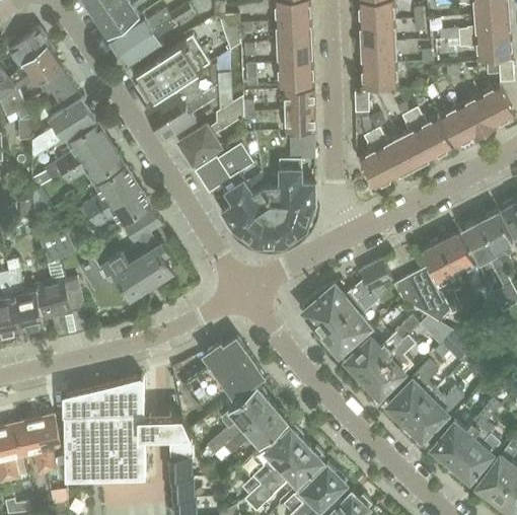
[(92,0),(86,4),(96,20),(128,0),(92,0)]
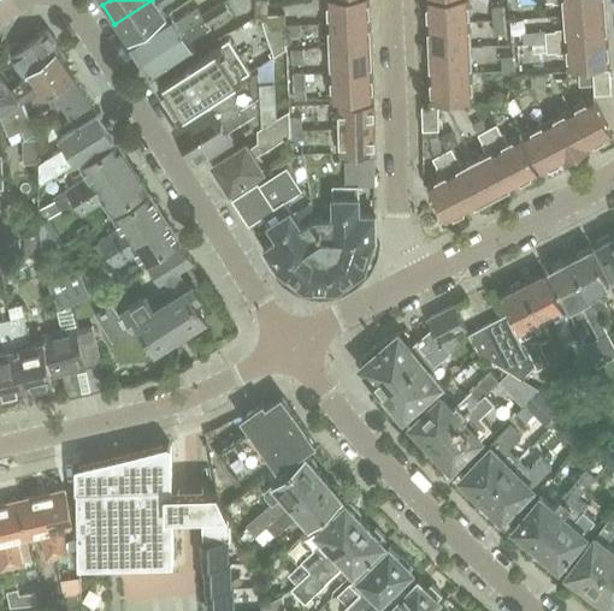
[(152,0),(114,24),(125,41),(164,17),(160,11),(176,0),(152,0)]
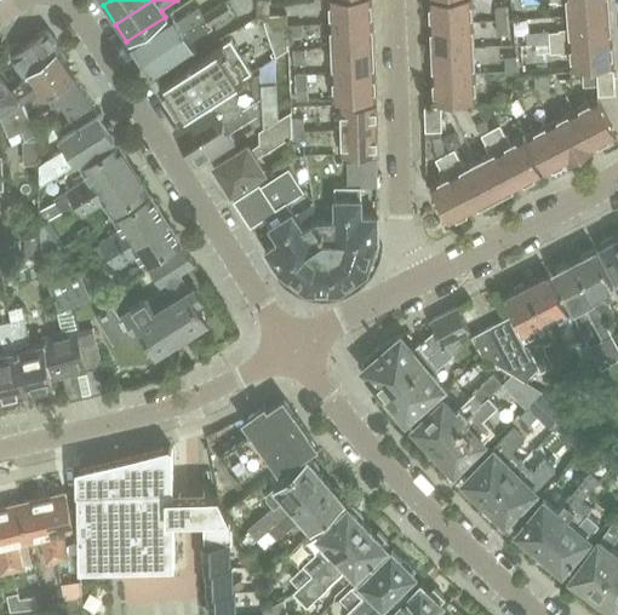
[(326,0),(328,26),(370,24),(368,0),(326,0)]
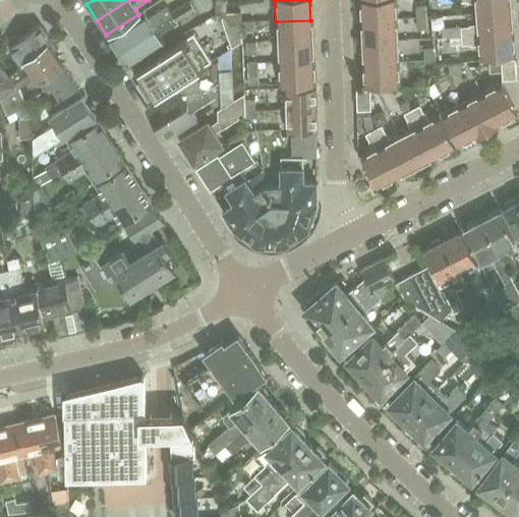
[(360,23),(394,21),(393,0),(385,0),(359,1),(360,23)]
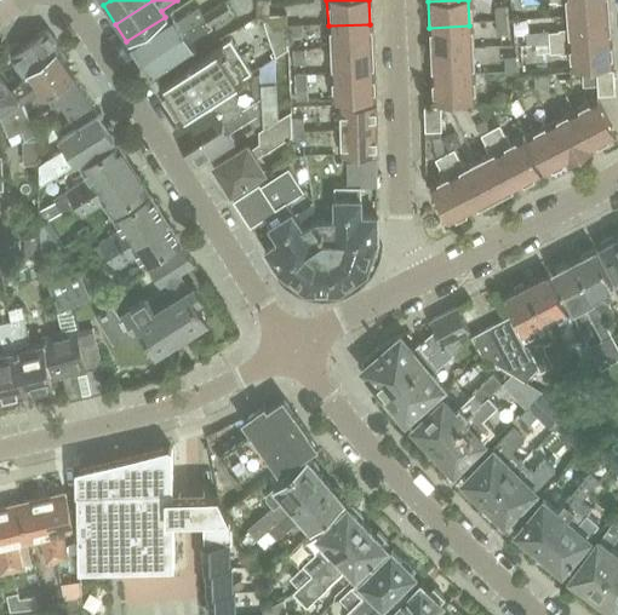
[(605,0),(543,0),(544,6),(554,5),(554,7),(564,6),(565,19),(606,17),(605,0)]
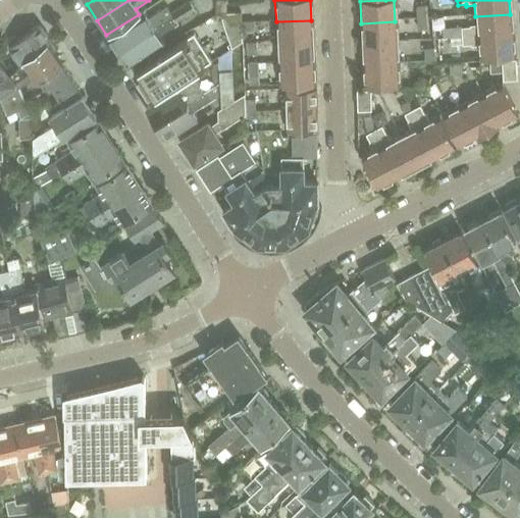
[(224,2),(214,2),(214,16),(218,16),(225,15),(224,2)]
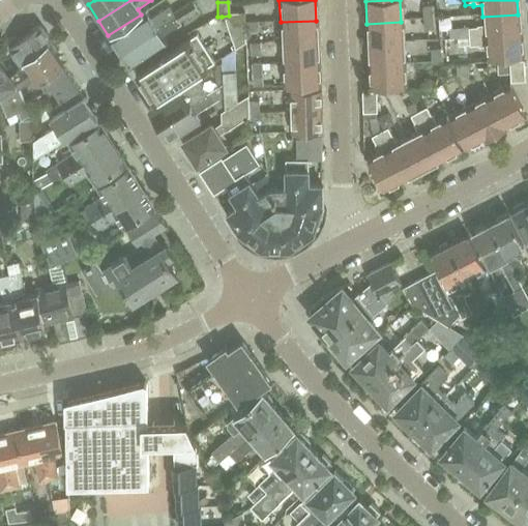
[(192,4),(173,15),(171,16),(172,18),(120,53),(129,67),(165,45),(160,38),(179,26),(178,24),(197,12),(192,4)]
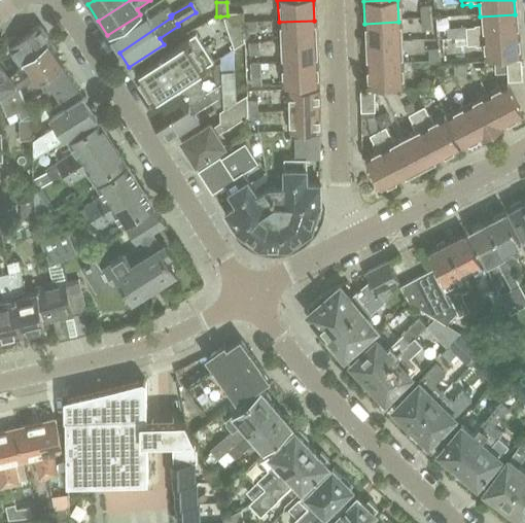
[(419,21),(429,20),(428,7),(418,8),(419,21)]
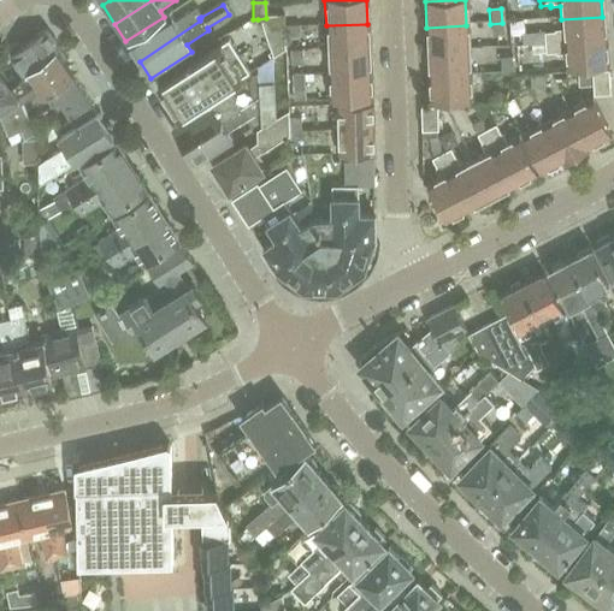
[(169,17),(128,43),(140,61),(200,21),(199,18),(201,17),(196,10),(173,24),(169,17)]
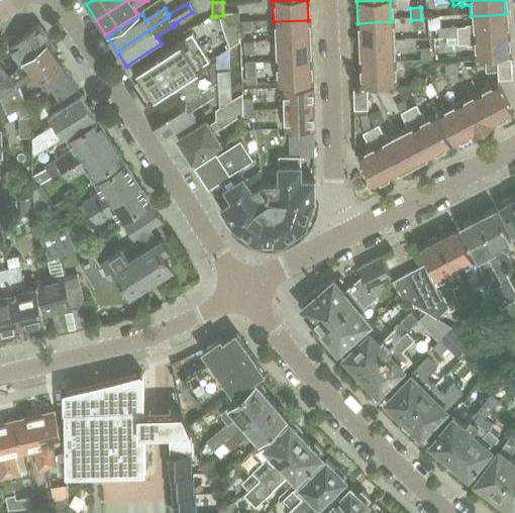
[(455,30),(436,32),(437,40),(456,39),(507,35),(505,14),(471,16),(472,28),(464,28),(465,30),(455,30)]
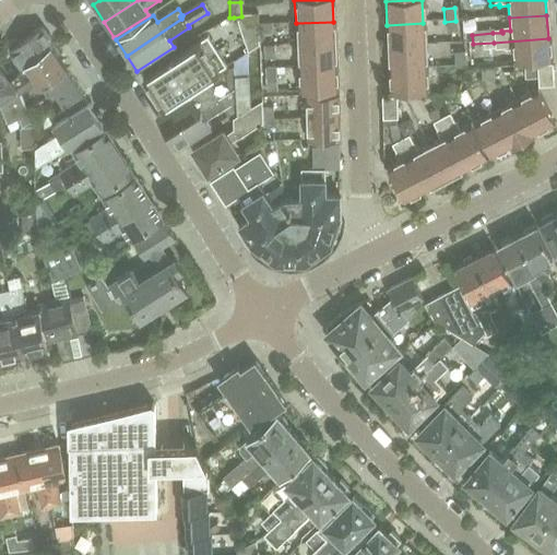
[(256,16),(234,18),(246,54),(258,47),(256,16)]
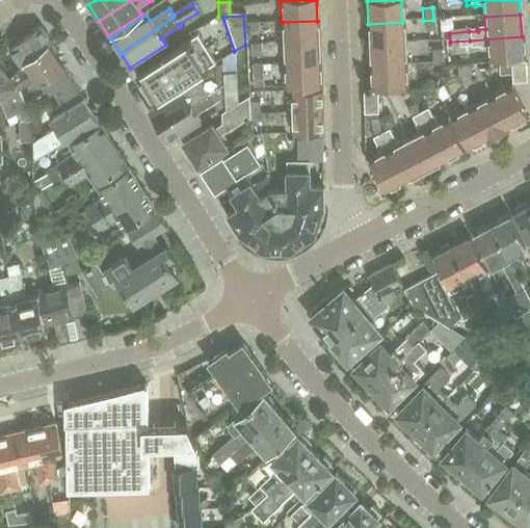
[(424,33),(434,32),(433,20),(423,21),(424,33)]
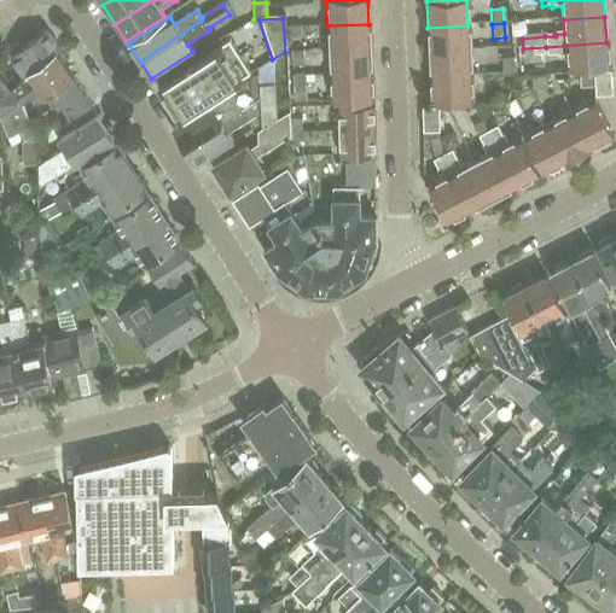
[(370,50),(368,24),(327,25),(327,52),(370,50)]
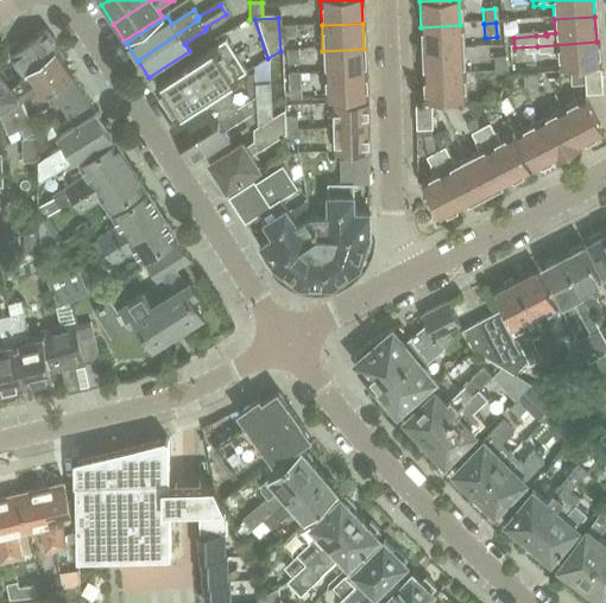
[(461,50),(460,25),(421,27),(422,52),(461,50)]
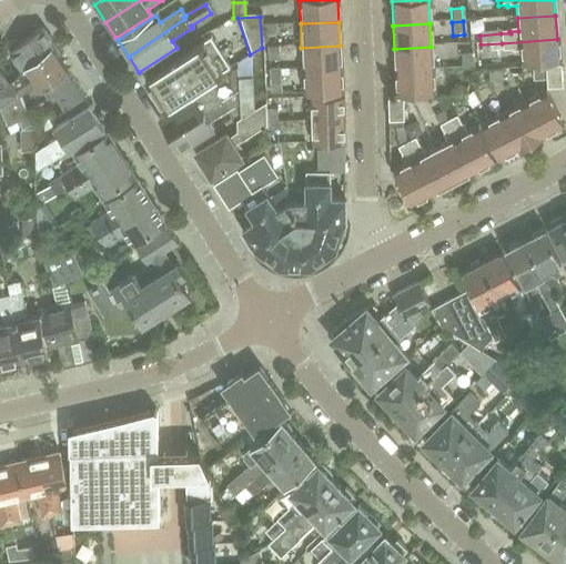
[(262,37),(275,36),(275,26),(262,26),(262,37)]
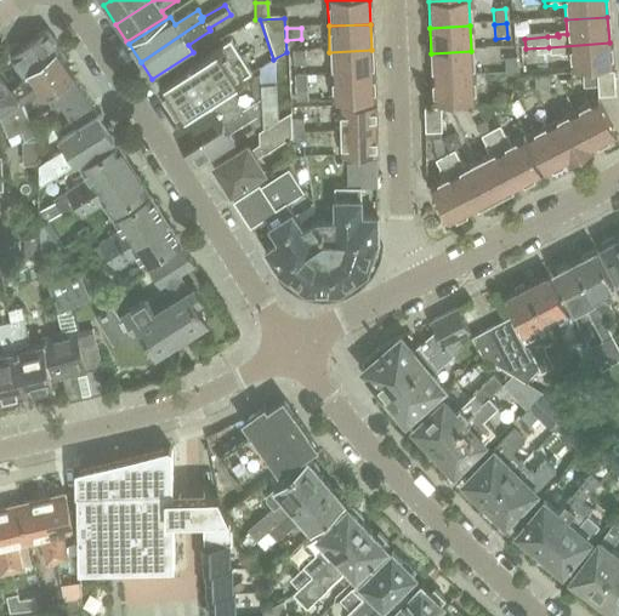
[(27,73),(55,53),(58,51),(46,32),(18,50),(16,45),(6,51),(23,75),(27,73)]
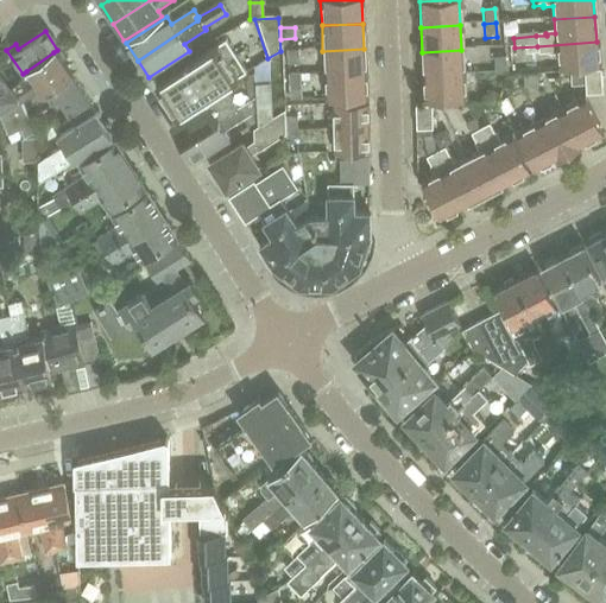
[(222,39),(153,83),(172,114),(241,70),(222,39)]
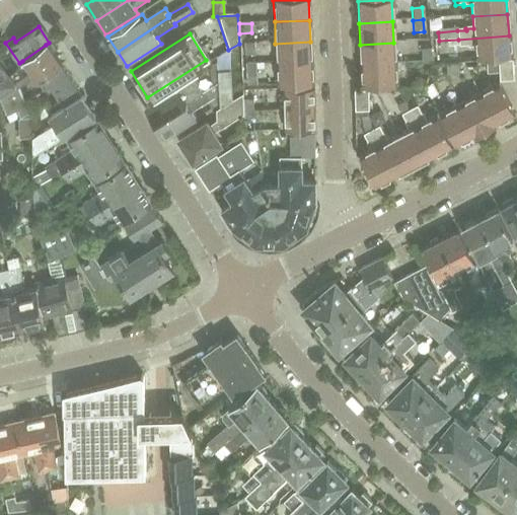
[(509,35),(458,40),(458,48),(467,47),(467,49),(474,48),(475,60),(510,57),(509,35)]
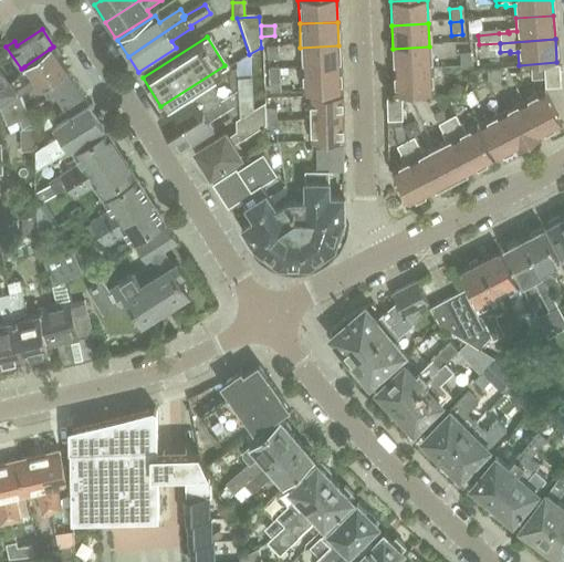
[(340,70),(338,45),(300,48),(301,71),(340,70)]
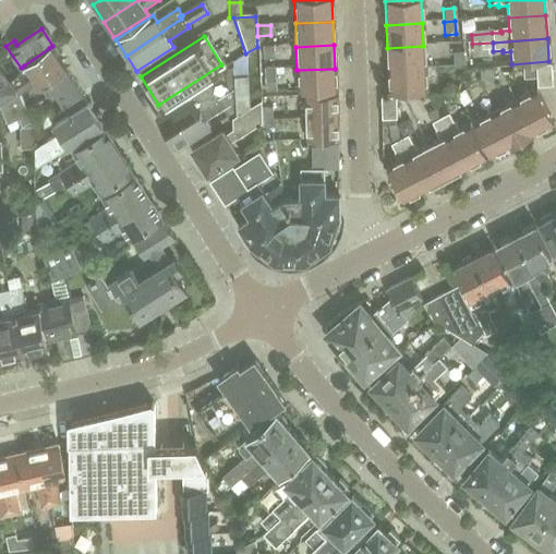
[(388,71),(424,70),(423,46),(387,48),(388,71)]
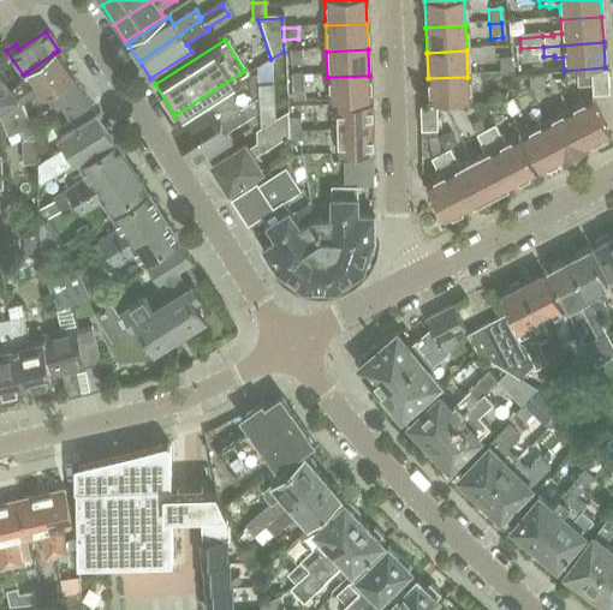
[(301,67),(301,52),(289,53),(289,67),(301,67)]
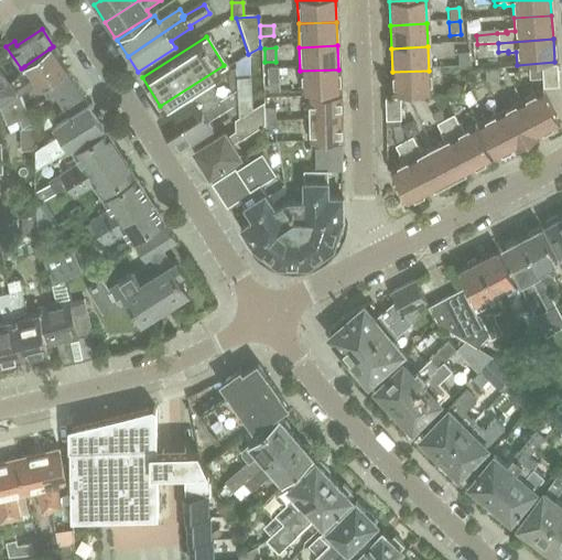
[(23,93),(36,84),(47,101),(53,98),(64,115),(85,100),(74,85),(50,49),(24,66),(21,68),(8,77),(15,89),(19,97),(23,93)]
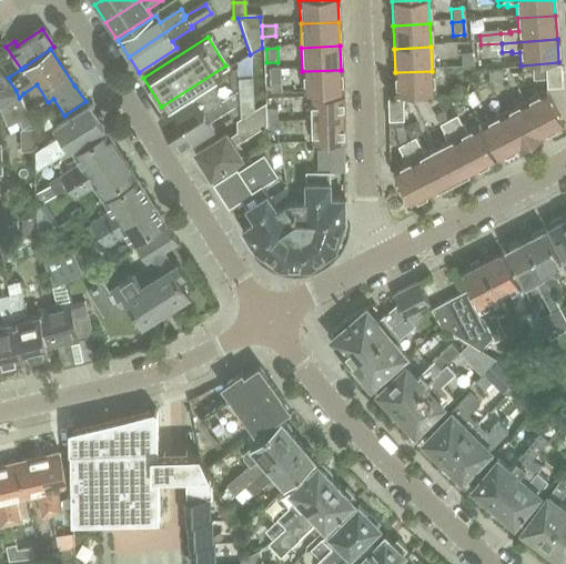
[(471,56),(460,56),(461,69),(472,69),(471,56)]
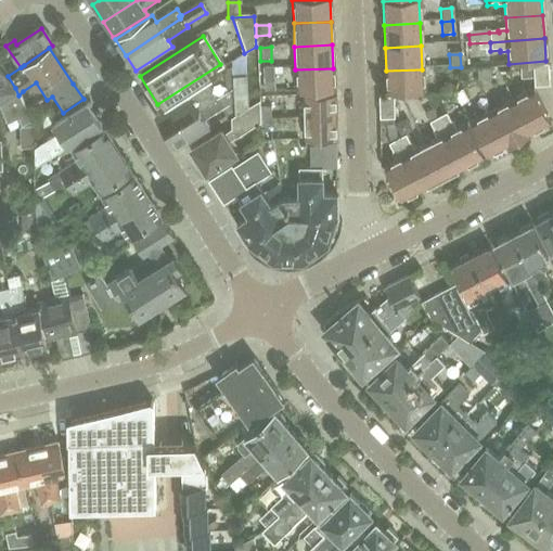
[(8,76),(0,65),(0,112),(5,124),(16,118),(20,126),(29,122),(18,95),(15,88),(8,76)]
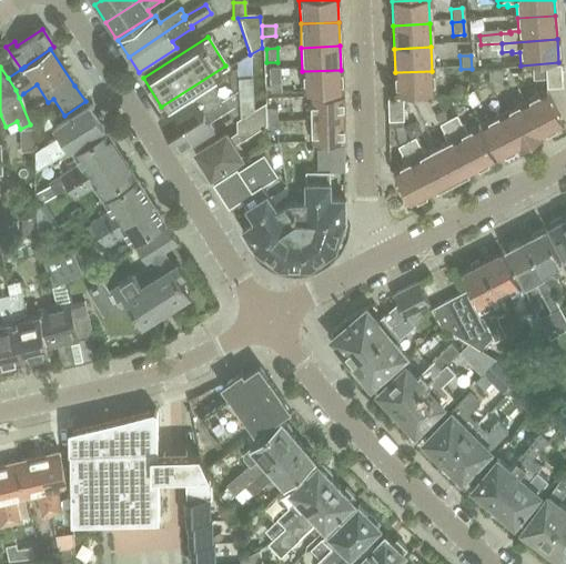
[(544,68),(544,82),(545,91),(561,90),(559,67),(544,68)]
